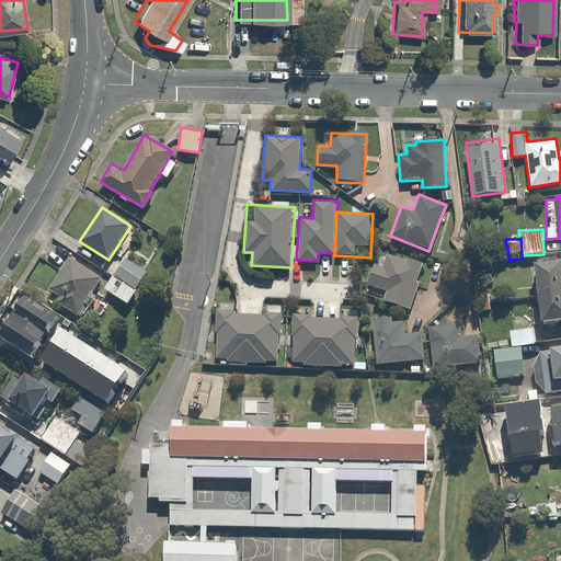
[(384,263),(375,261),(367,285),(384,290),(381,300),(410,309),(413,300),(421,275),(424,265),(387,253),(384,263)]
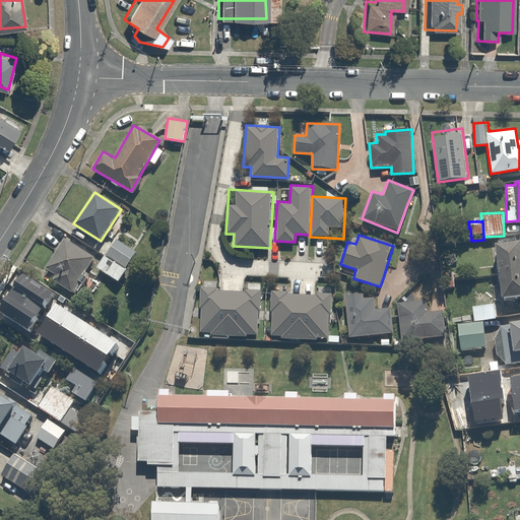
[(63,237),(44,268),(53,274),(51,280),(74,295),(96,257),(63,237)]
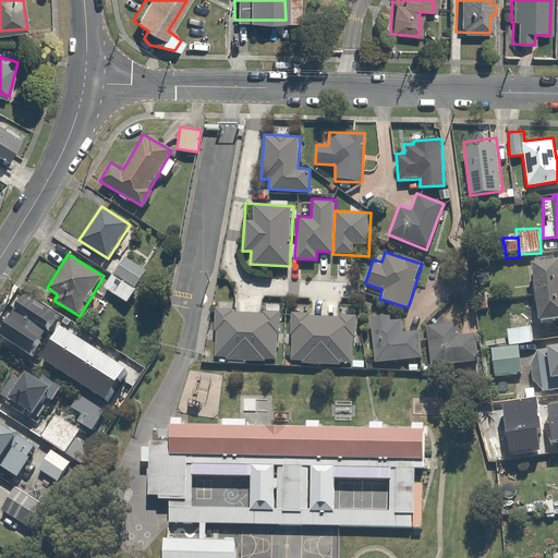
[(126,256),(106,288),(126,302),(148,270),(126,256)]
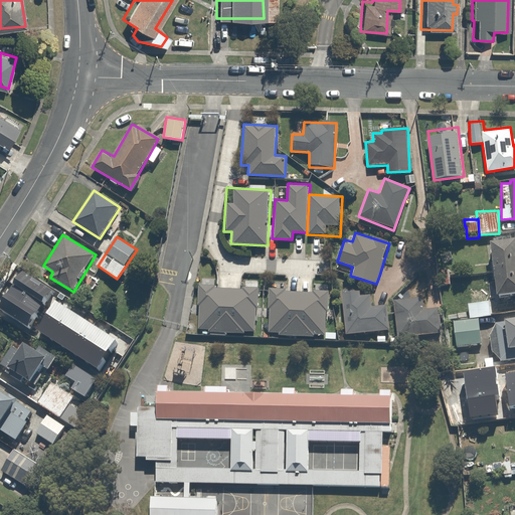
[(495,296),(514,294),(514,239),(492,241),(495,296)]
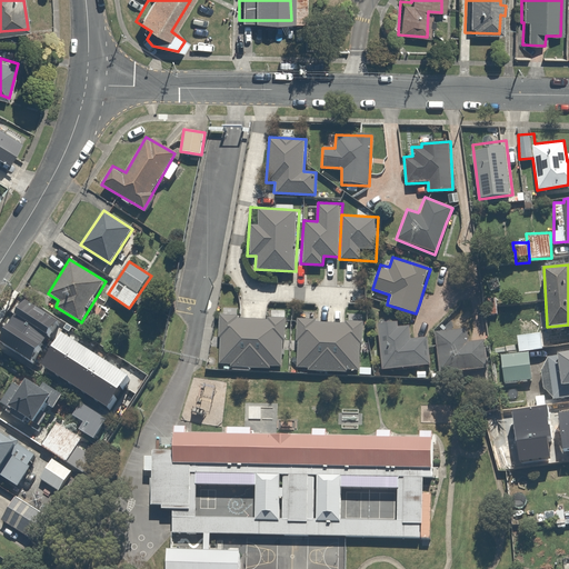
[(526,276),(525,267),(509,269),(510,278),(526,276)]
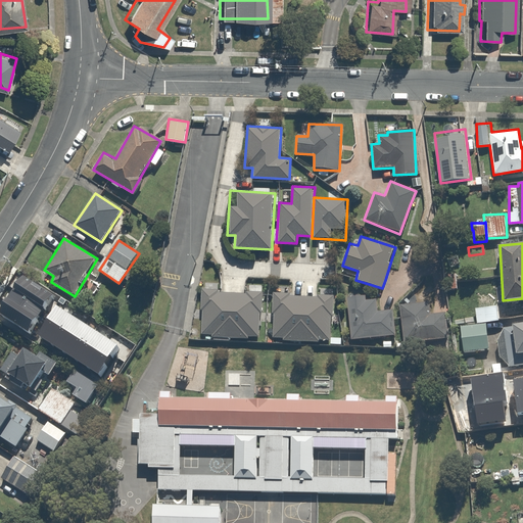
[(259,339),(263,295),(203,291),(202,312),(204,312),(202,336),(214,337),(214,340),(250,342),(250,338),(259,339)]
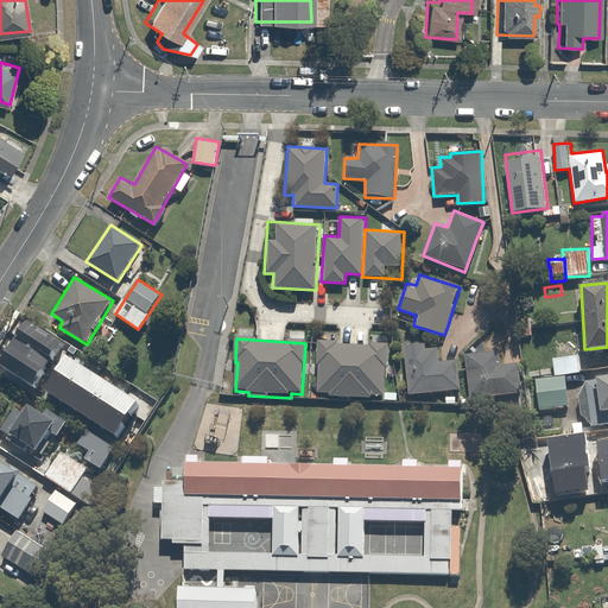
[(404,342),(407,394),(456,391),(457,360),(439,359),(439,342),(404,342)]
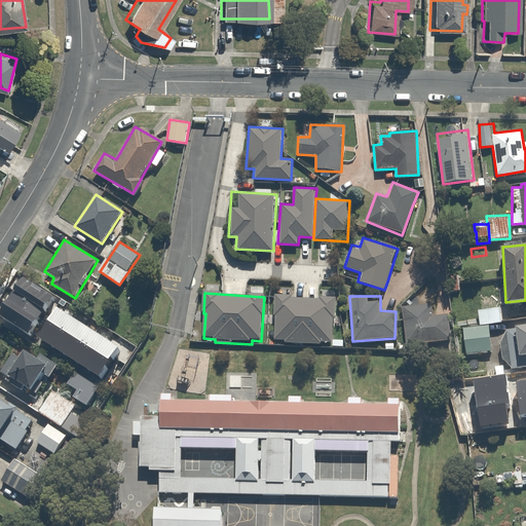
[(273,297),(271,341),(333,344),(336,301),(273,297)]
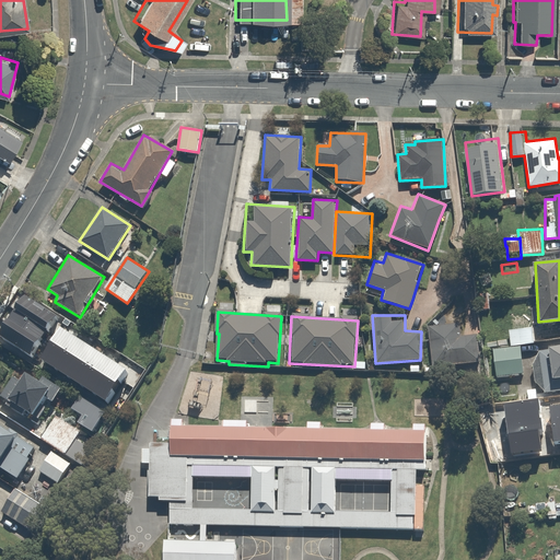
[(454,363),(480,361),(478,334),(456,335),(455,324),(429,326),(433,373),(455,371),(454,363)]
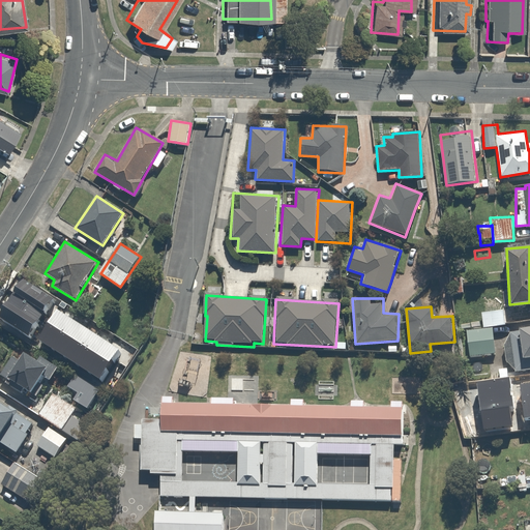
[(87,334),(53,313),(50,317),(38,308),(26,328),(38,335),(35,340),(69,361),(87,334)]
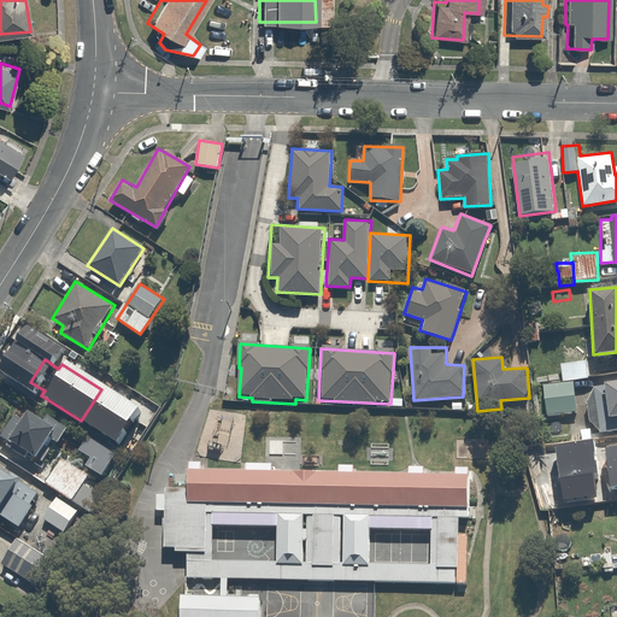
[(587,359),(560,360),(563,382),(575,381),(588,380),(587,359)]
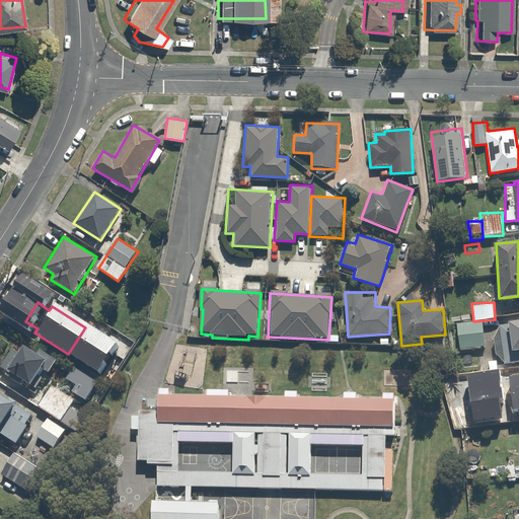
[(473,321),(458,322),(459,350),(486,349),(484,320),(473,321)]
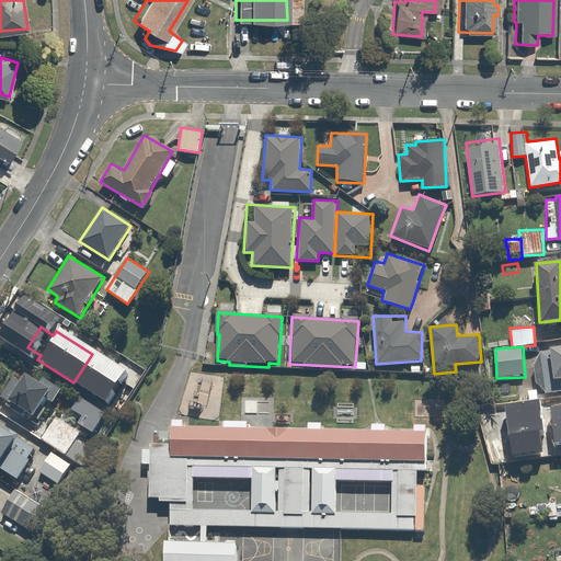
[(534,364),(535,381),(546,391),(560,390),(560,350),(542,352),(534,364)]
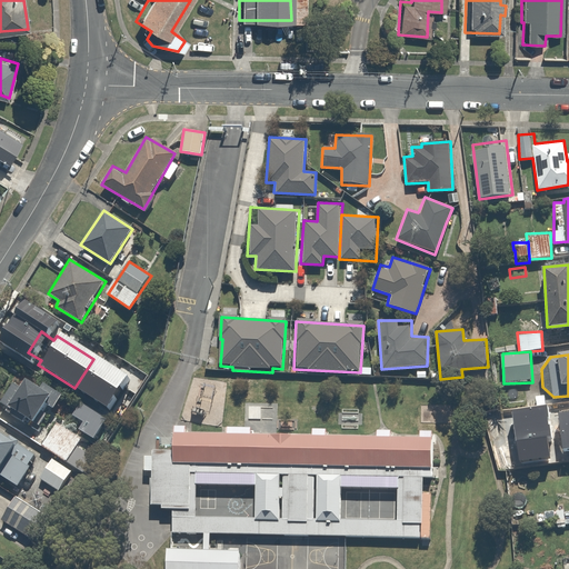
[(39,388),(17,375),(0,403),(0,405),(32,423),(45,402),(53,408),(63,393),(43,381),(39,388)]
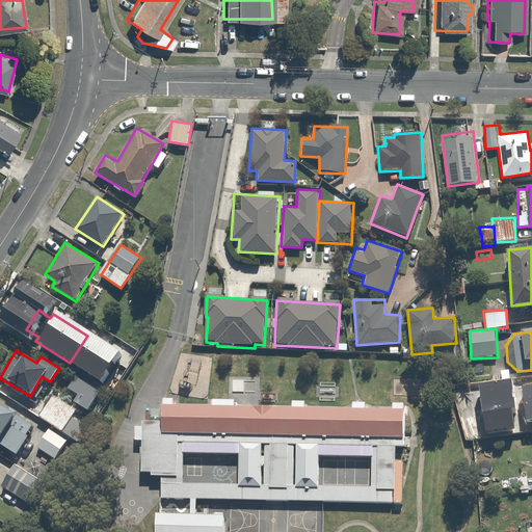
[(77,410),(51,396),(40,417),(64,431),(77,410)]
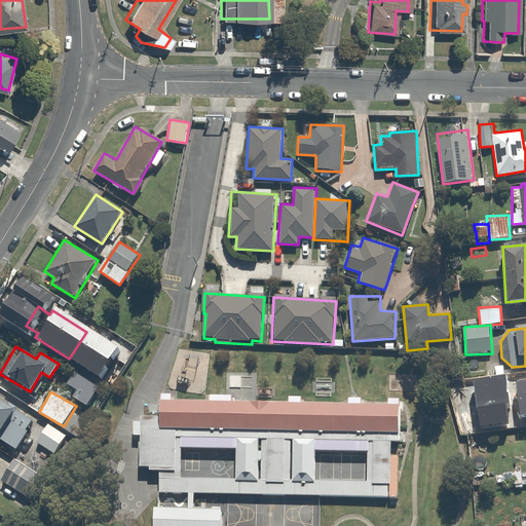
[(33,419),(0,399),(0,438),(14,448),(33,419)]
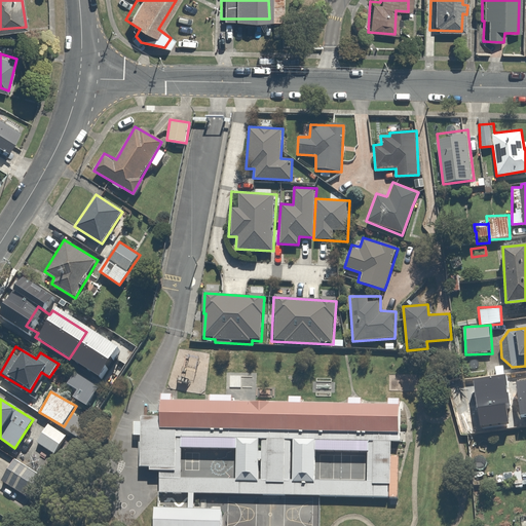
[(393,500),(396,407),(139,401),(137,494),(170,495),(171,438),(230,440),(229,496),(312,498),(313,442),(365,444),(363,499),(393,500)]
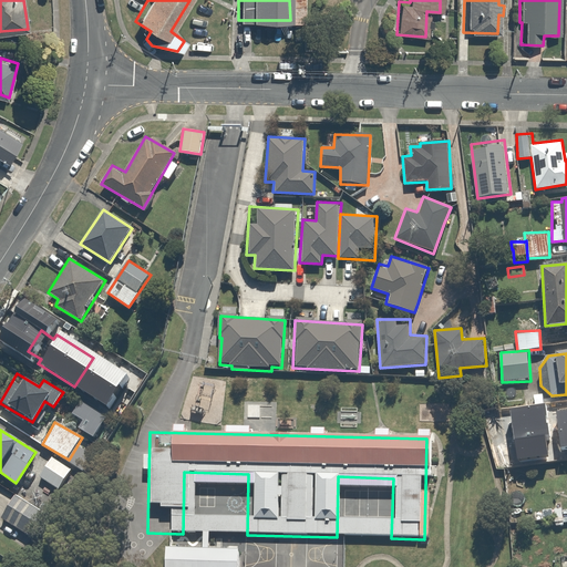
[(566,445),(544,449),(545,462),(566,459),(566,445)]
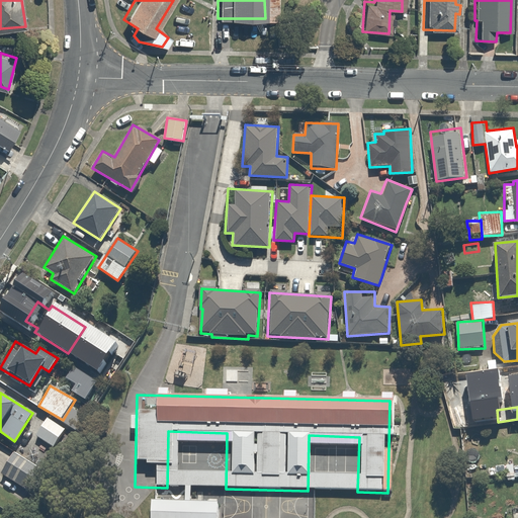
[(66,428),(49,417),(36,435),(54,447),(66,428)]
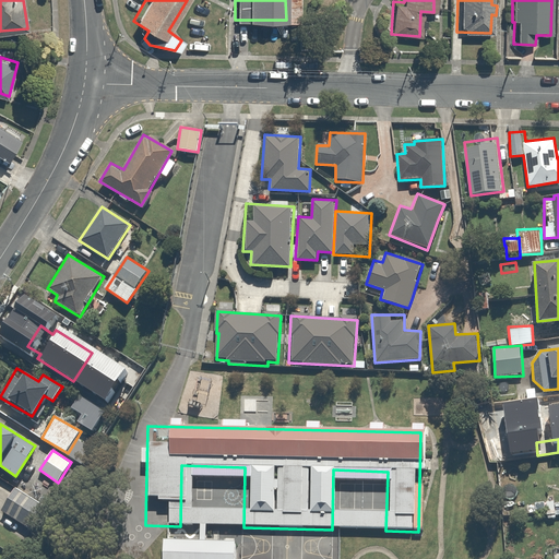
[(46,504),(16,487),(1,512),(31,530),(46,504)]
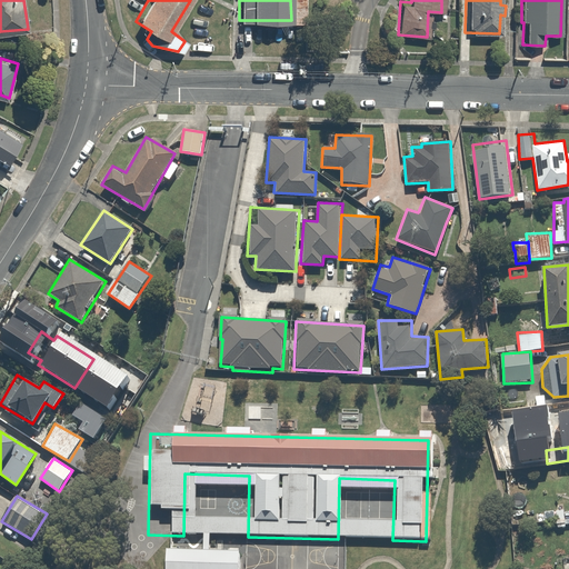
[(230,568),(231,549),(157,547),(156,568),(230,568)]
